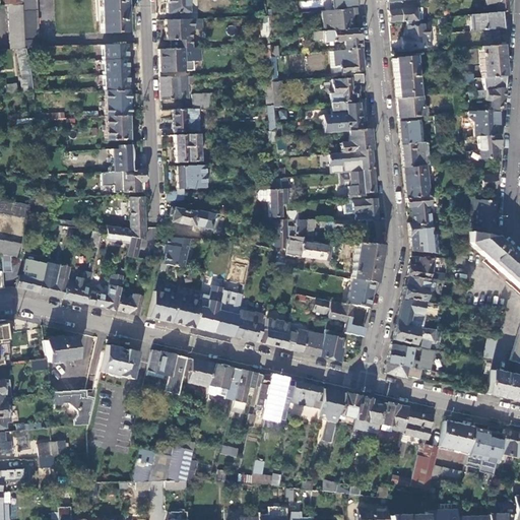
[(25,50),(42,49),(41,41),(39,41),(35,0),(20,0),(21,6),(24,49),(24,50),(25,50)]
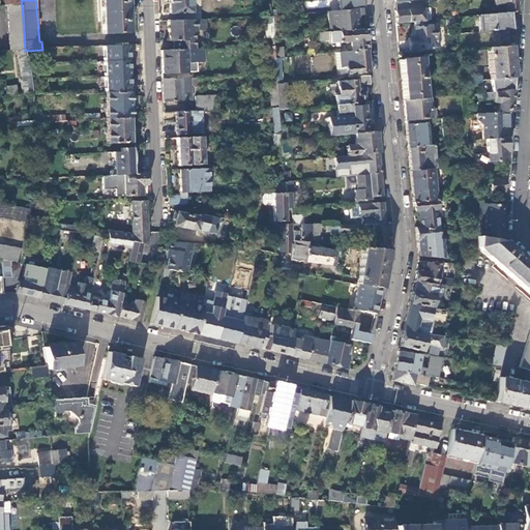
[(127,34),(126,0),(99,0),(101,35),(127,34)]
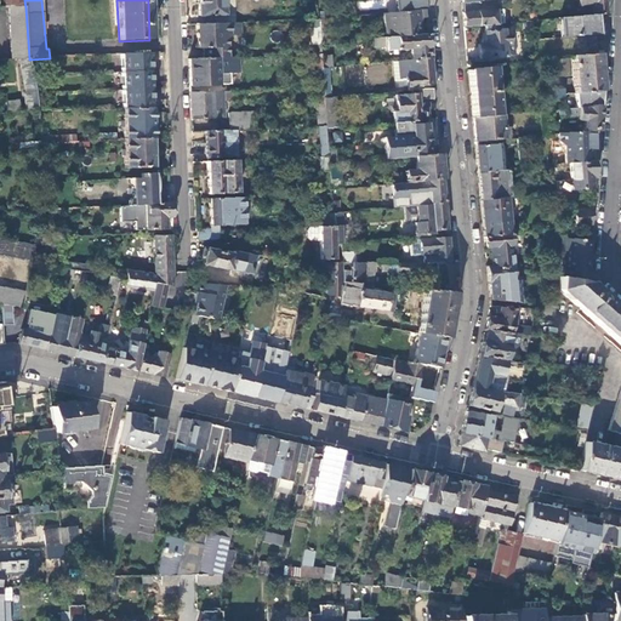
[(197,0),(198,17),(199,17),(200,24),(224,23),(224,16),(226,16),(224,0),(197,0)]
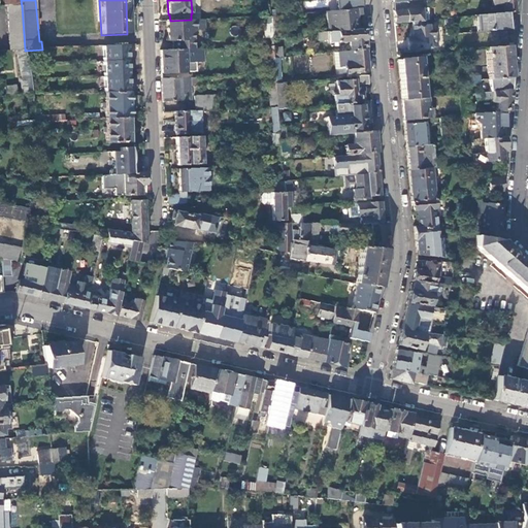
[(335,0),(336,10),(362,7),(361,0),(335,0)]
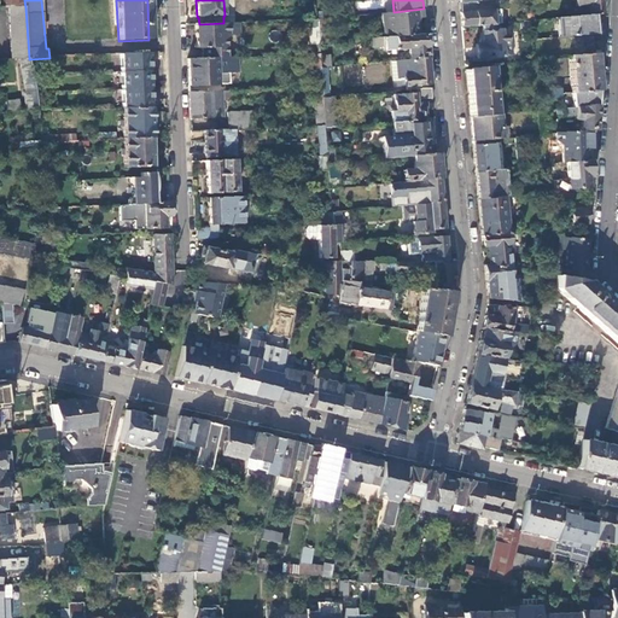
[(497,0),(495,0),(491,0),(467,3),(468,13),(460,15),(461,28),(482,27),(494,25),(493,12),(500,11),(497,0)]
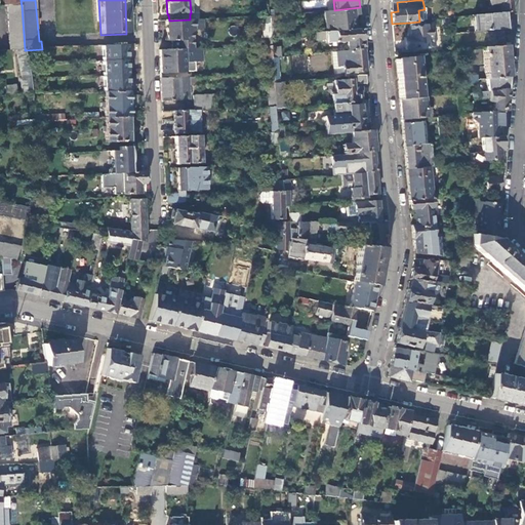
[(512,12),(511,0),(488,0),(489,7),(500,6),(500,13),(501,13),(512,12)]
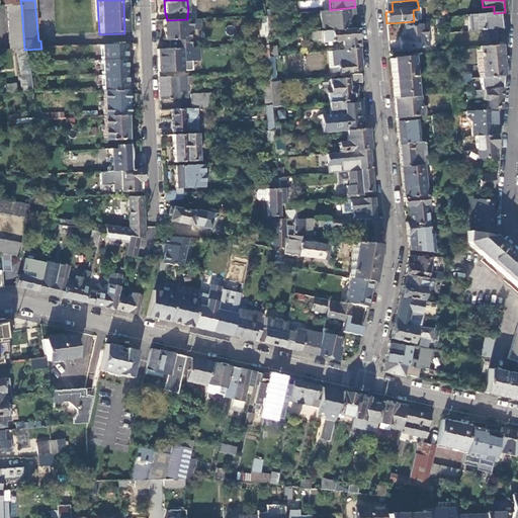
[(24,49),(21,6),(6,6),(9,50),(16,50),(24,49)]
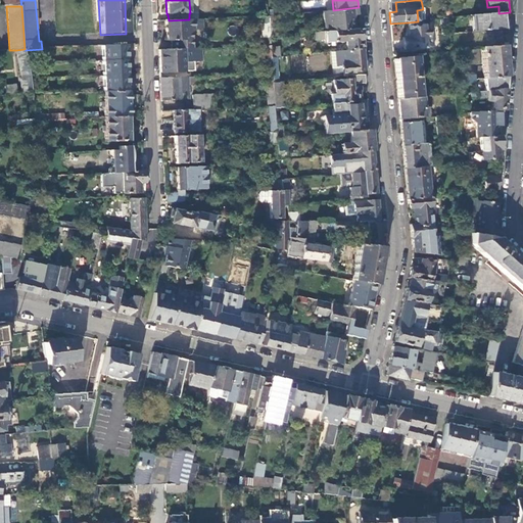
[(360,14),(359,7),(333,10),(324,11),(326,31),(355,28),(354,18),(348,18),(347,15),(360,14)]
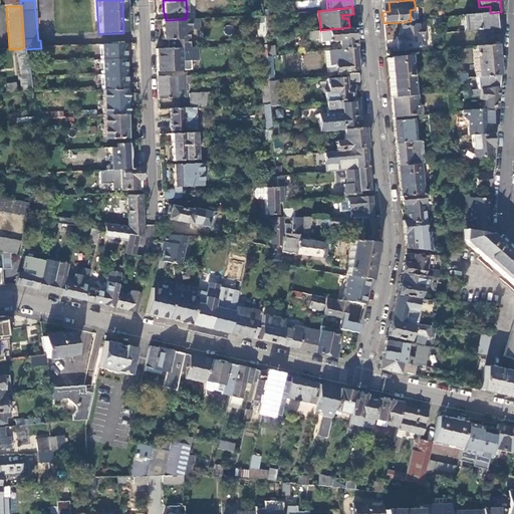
[(491,13),(490,13),(467,15),(468,32),(493,29),(491,13)]
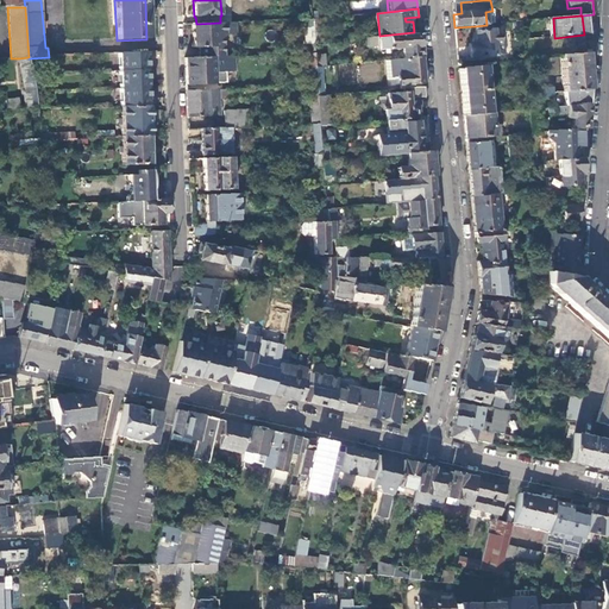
[(313,24),(313,19),(300,20),(300,30),(313,29),(313,24)]
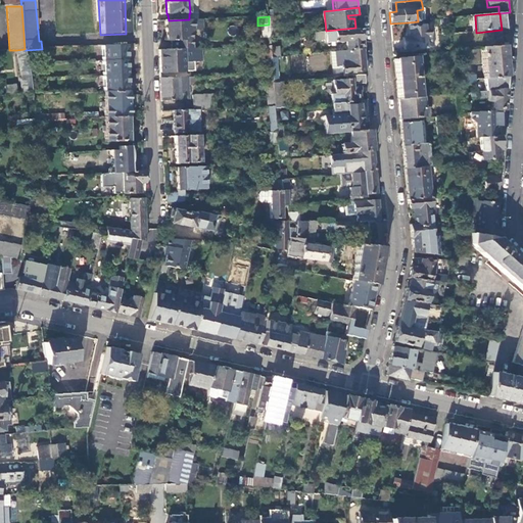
[(169,20),(164,20),(164,42),(170,41),(171,50),(182,49),(191,49),(191,33),(193,30),(201,30),(201,19),(189,19),(169,20)]
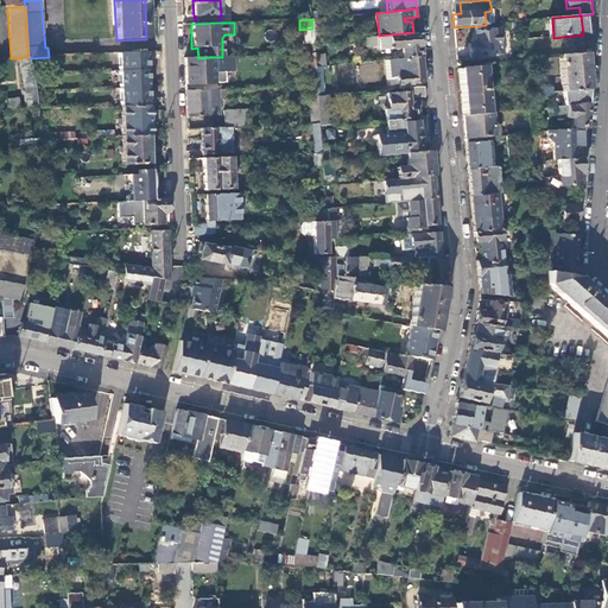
[(318,23),(312,24),(312,29),(314,43),(323,42),(323,27),(317,26),(318,23)]
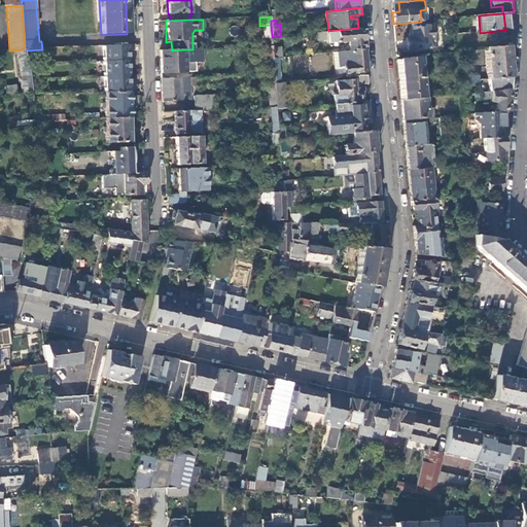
[(421,27),(421,22),(411,23),(412,39),(406,39),(407,51),(430,49),(428,26),(421,27)]
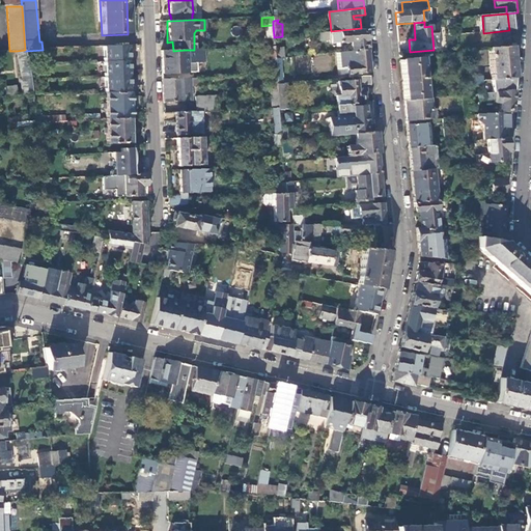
[(434,50),(441,50),(439,26),(431,26),(434,50)]
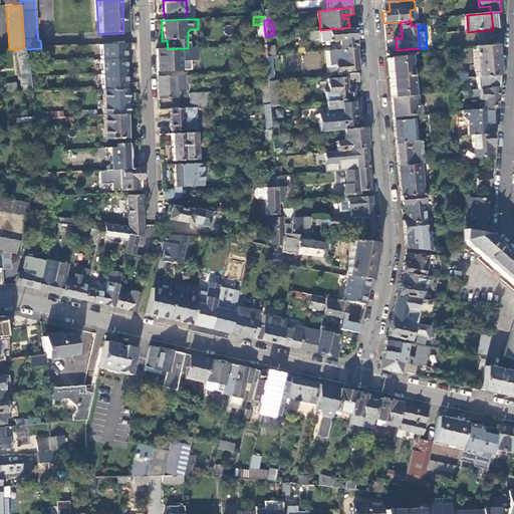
[(349,27),(320,30),(311,31),(311,40),(320,39),(320,42),(329,42),(339,41),(340,49),(356,48),(354,27),(349,27)]
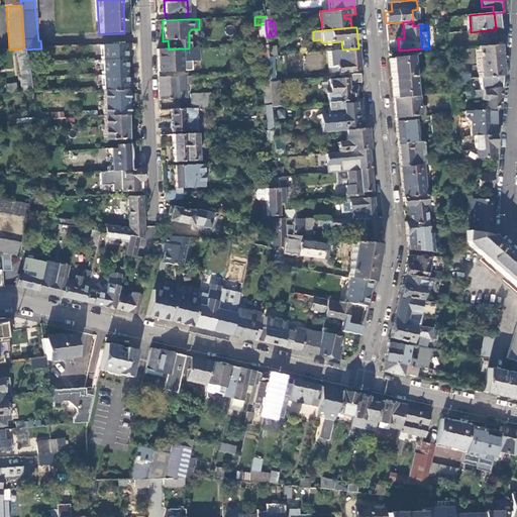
[(501,76),(498,45),(475,48),(478,75),(478,79),(501,76)]
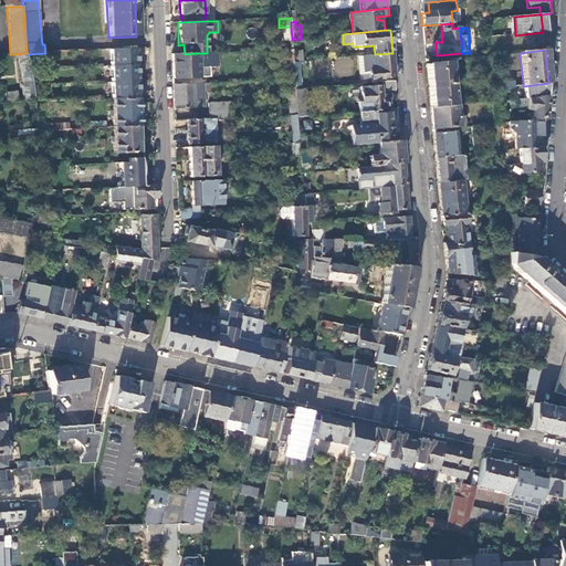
[(293,63),(293,51),(284,51),(285,66),(294,66),(293,63)]
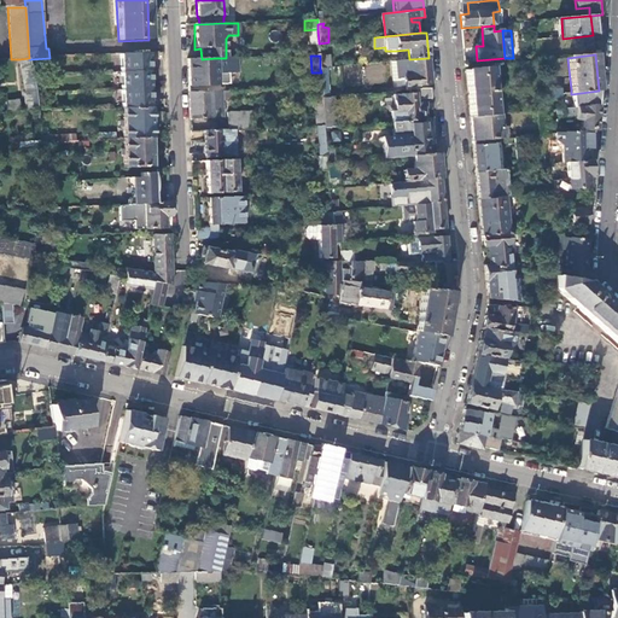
[(35,92),(30,59),(29,59),(29,58),(19,59),(24,93),(35,92)]
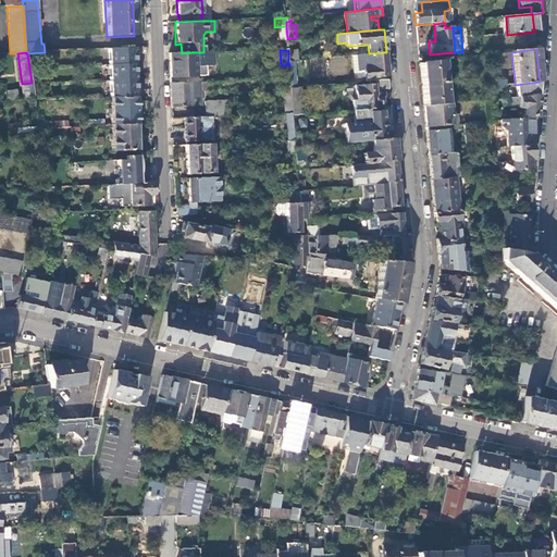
[(182,53),(169,53),(170,67),(170,78),(195,77),(194,52),(182,53)]
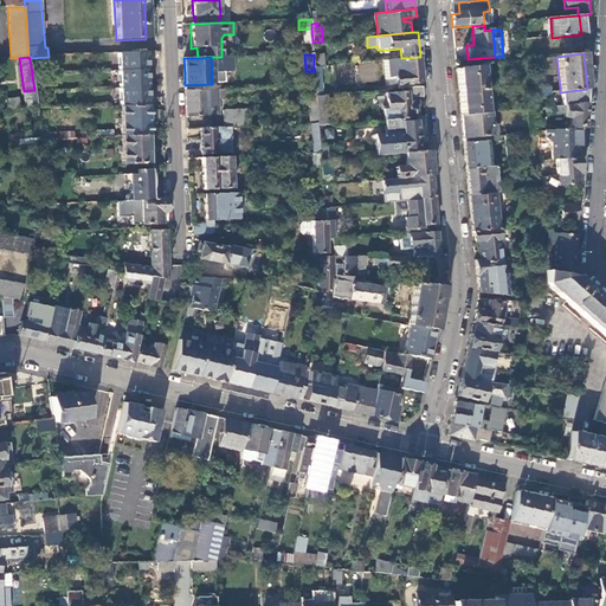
[(221,57),(211,57),(212,84),(226,83),(225,72),(234,72),(234,57),(221,57)]
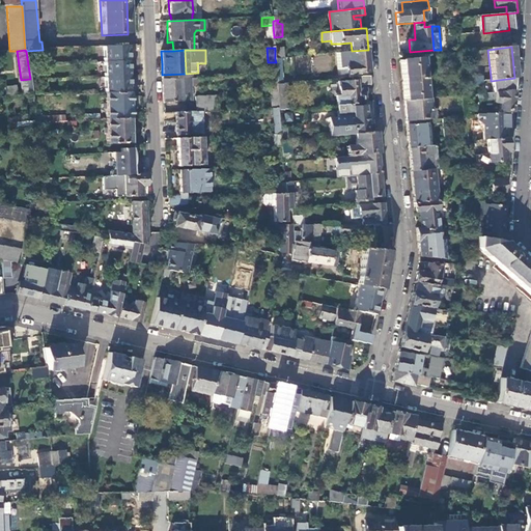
[(370,73),(368,50),(352,51),(335,53),(337,68),(345,67),(346,76),(370,73)]
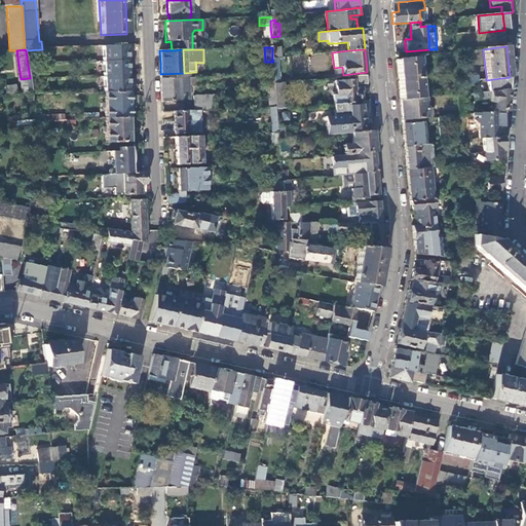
[(421,99),(417,59),(397,61),(400,100),(421,99)]
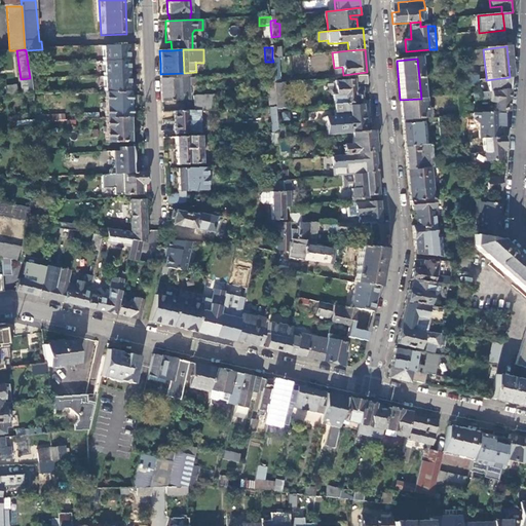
[(342,67),(334,68),(334,75),(343,75),(342,67)]
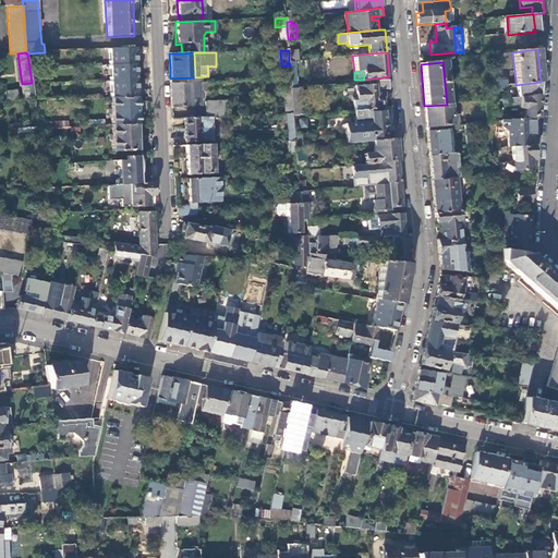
[(390,89),(389,79),(374,81),(374,85),(355,87),(356,101),(353,102),(353,111),(370,109),(383,108),(383,99),(384,99),(384,91),(390,89)]
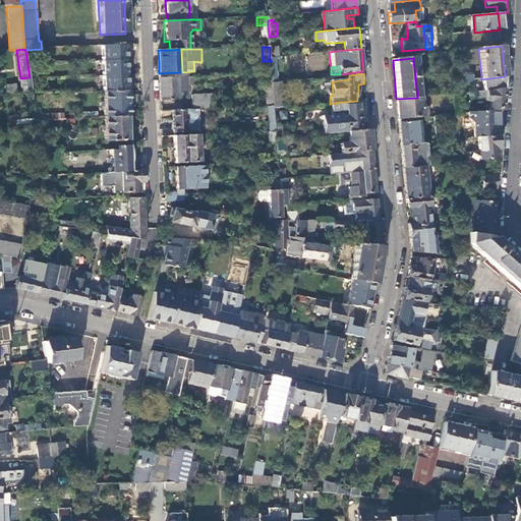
[(472,75),(465,75),(459,75),(460,83),(474,82),(474,79),(472,80),(472,75)]
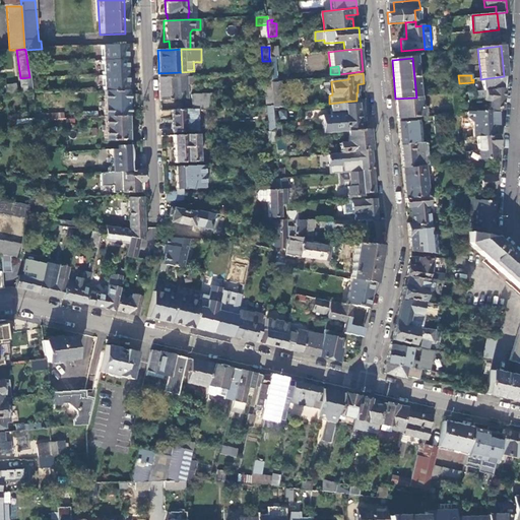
[(159,89),(160,101),(178,101),(178,93),(187,93),(187,85),(194,85),(194,76),(159,78),(159,89)]
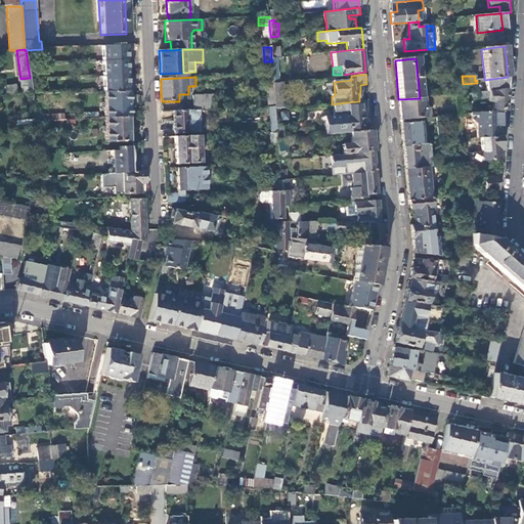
[(507,90),(508,77),(484,80),(486,92),(507,90)]
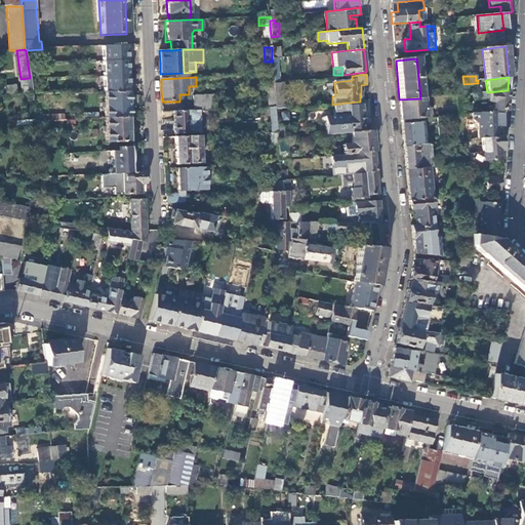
[(32,91),(30,78),(21,79),(23,93),(32,91)]
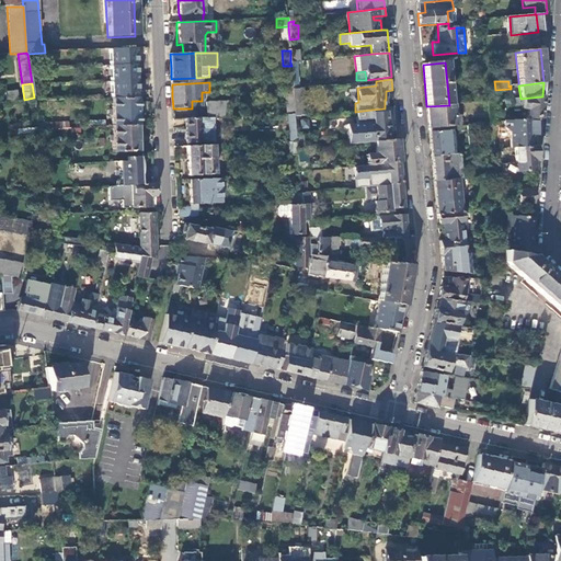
[(7,90),(7,99),(19,99),(19,90),(7,90)]
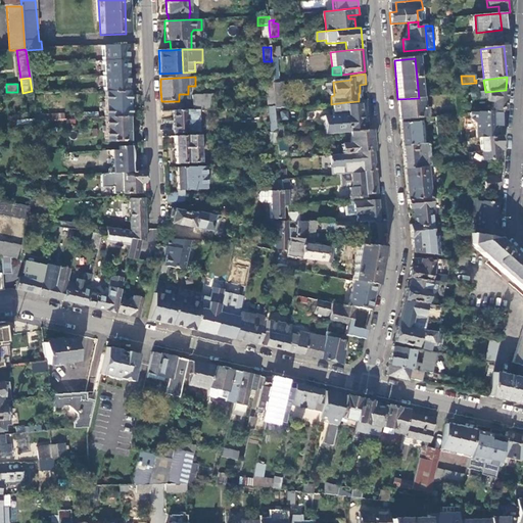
[(504,110),(506,90),(485,92),(475,92),(475,93),(476,99),(483,98),(483,102),(491,102),(491,111),(497,111),(504,110)]
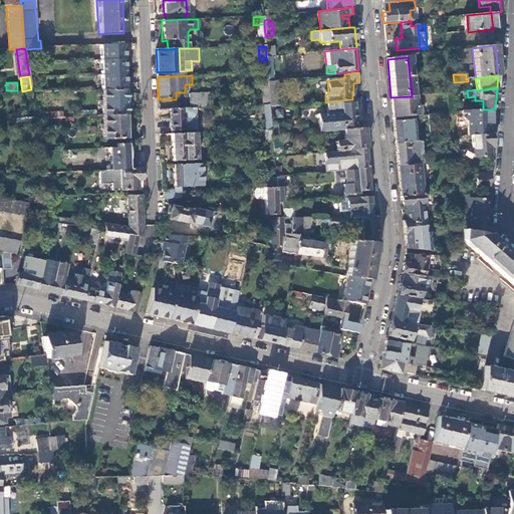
[(101,116),(125,115),(124,90),(101,91),(101,116)]
